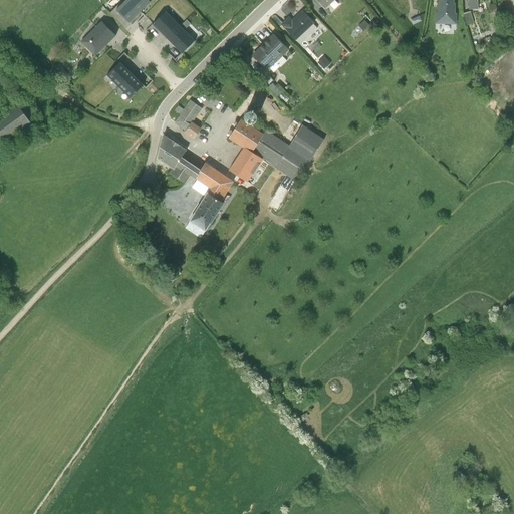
[(149,0),(125,0),(116,9),(130,22),(150,1),(149,0)]
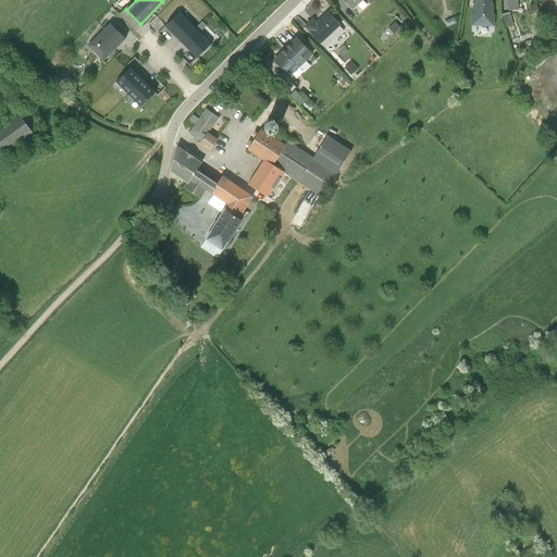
[(344,0),(353,9),(361,0),(344,0)]
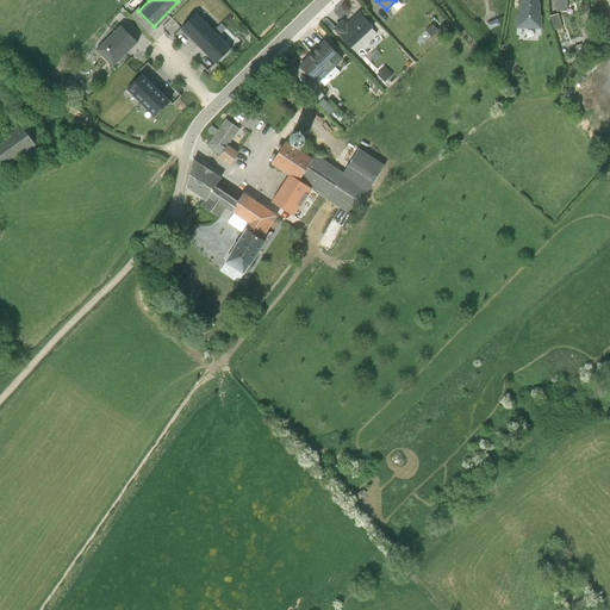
[(537,0),(521,0),(521,2),(518,2),(518,14),(516,14),(516,27),(541,30),(542,16),(540,16),(540,4),(537,2),(537,0)]
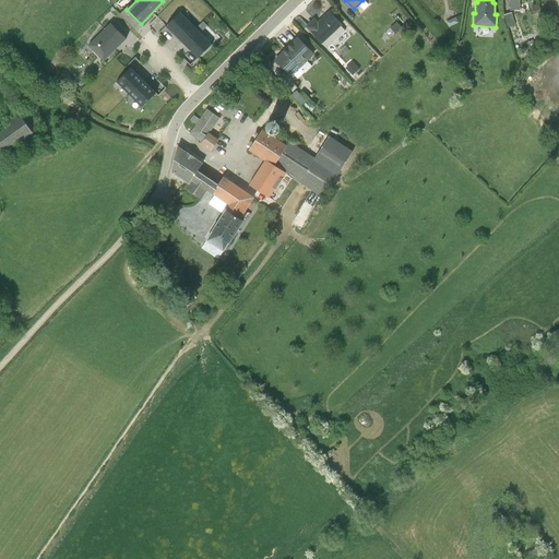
[(510,0),(510,10),(520,10),(519,0),(510,0)]
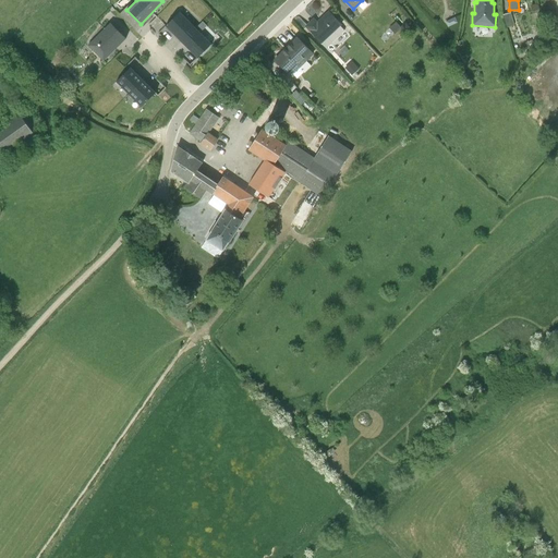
[(195,28),(180,12),(166,26),(182,43),(195,28)]
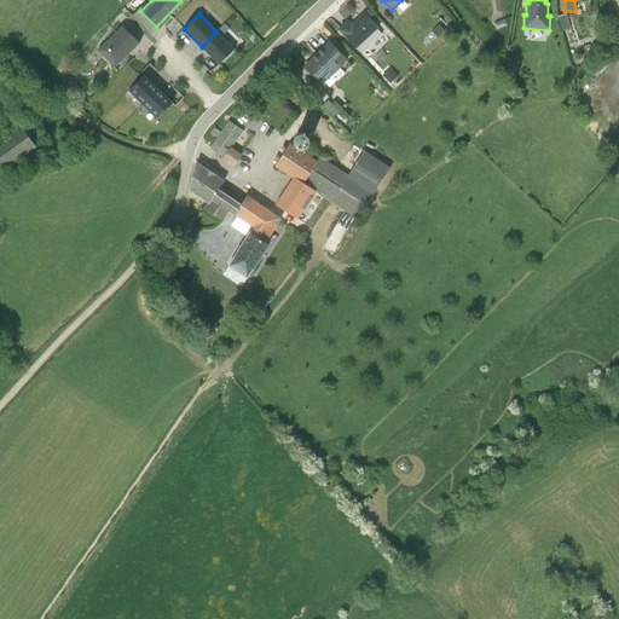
[(340,28),(358,48),(363,42),(369,46),(382,34),(379,29),(380,29),(364,13),(352,25),(347,22),(340,28)]
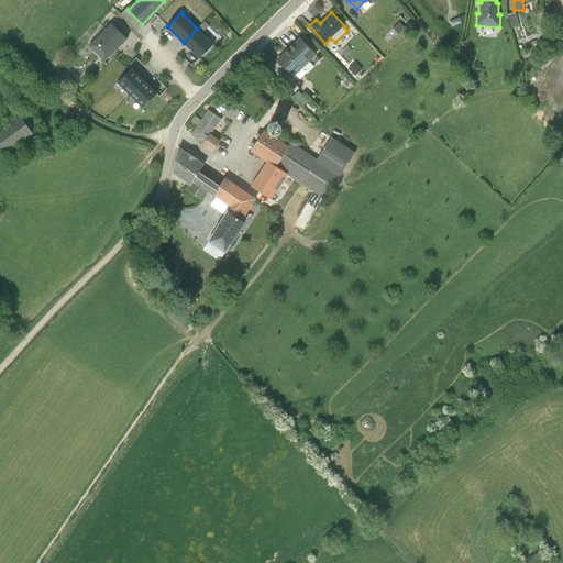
[(515,12),(506,15),(510,28),(519,25),(515,12)]
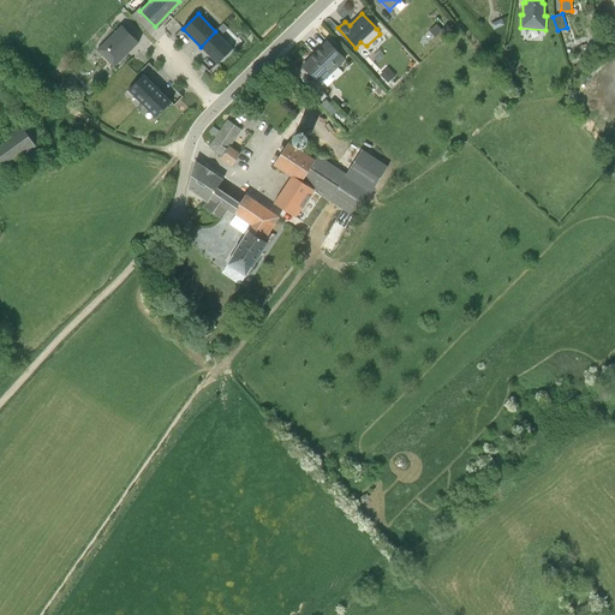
[(173,33),(181,24),(175,18),(166,27),(173,33)]
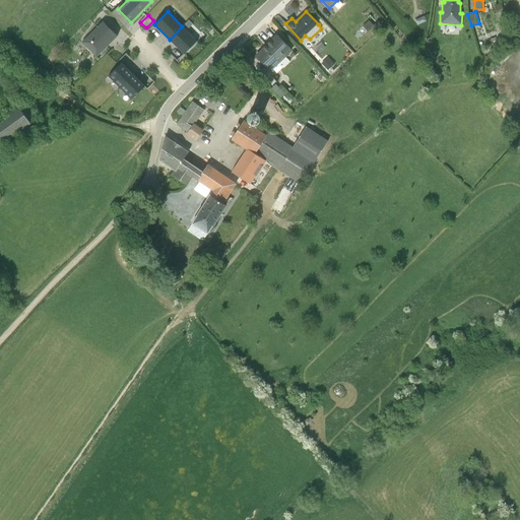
[(424,15),(414,20),(417,25),(427,20),(424,15)]
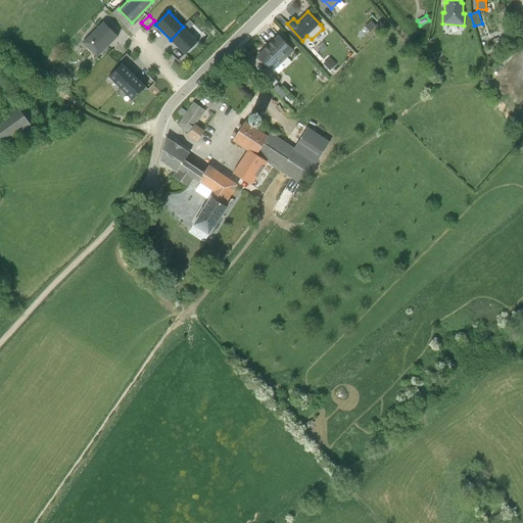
[(371,20),(365,27),(370,32),(376,27),(371,20)]
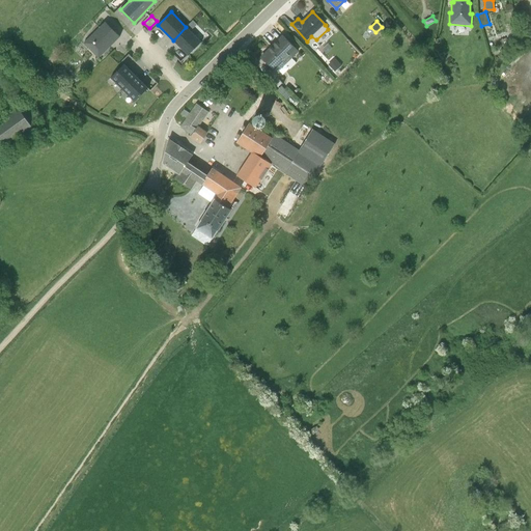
[(105,22),(84,43),(98,57),(120,37),(105,22)]
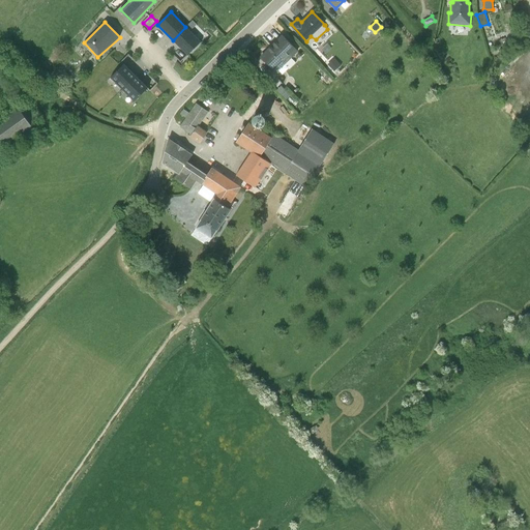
[(173,40),(187,55),(201,41),(185,27),(173,40)]
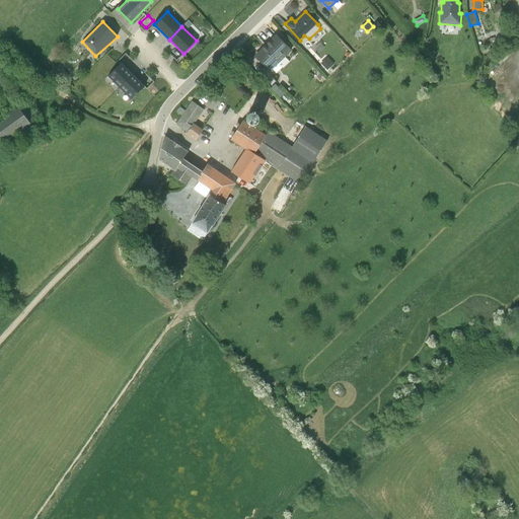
[(276,34),(255,55),(271,71),(292,51),(276,34)]
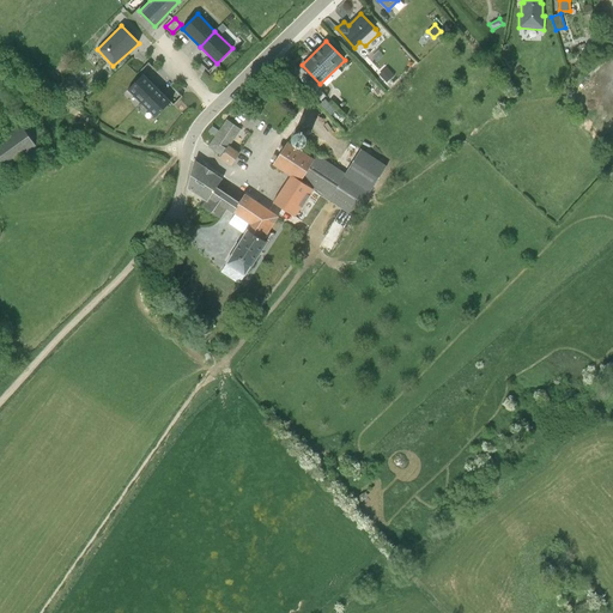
[(387,67),(378,74),(386,83),(394,76),(387,67)]
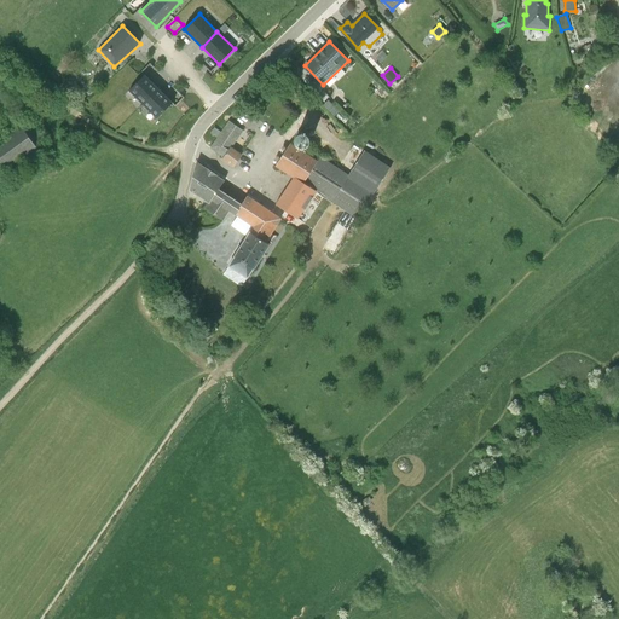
[(158,90),(145,75),(128,91),(143,105),(158,90)]
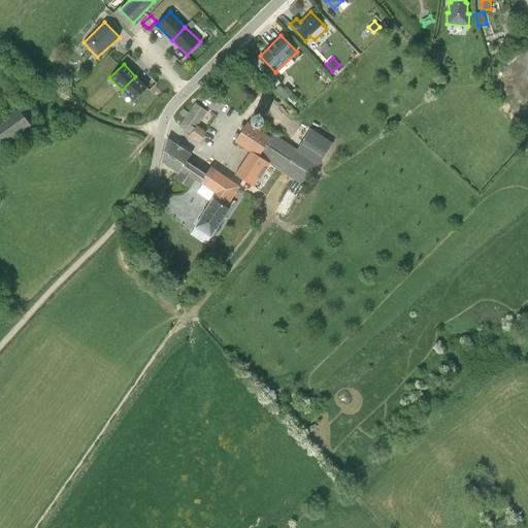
[(58,67),(54,71),(52,73),(58,79),(66,71),(60,65),(58,67)]
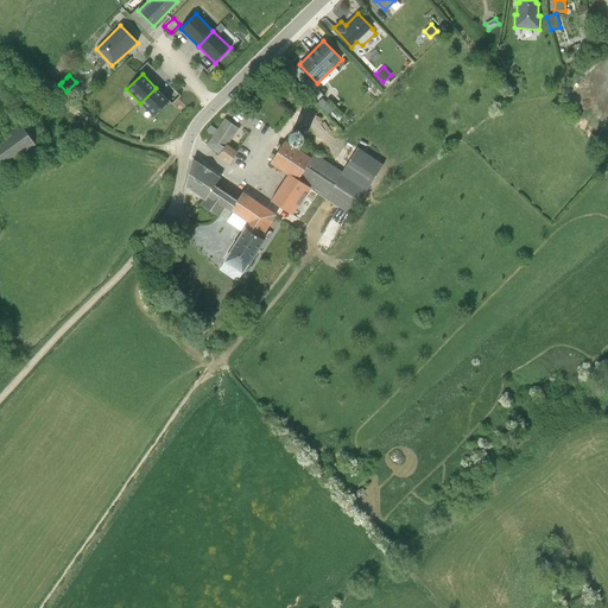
[(76,82),(67,92),(73,96),(81,88),(76,82)]
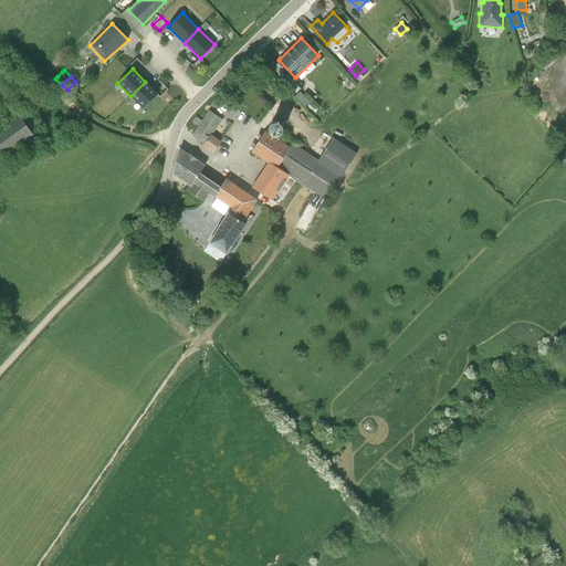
[(130,96),(144,108),(158,94),(145,82),(130,96)]
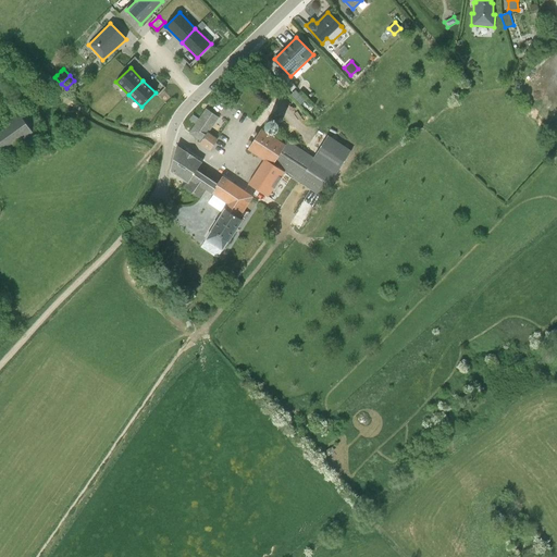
[(46,87),(35,94),(38,100),(49,94),(46,87)]
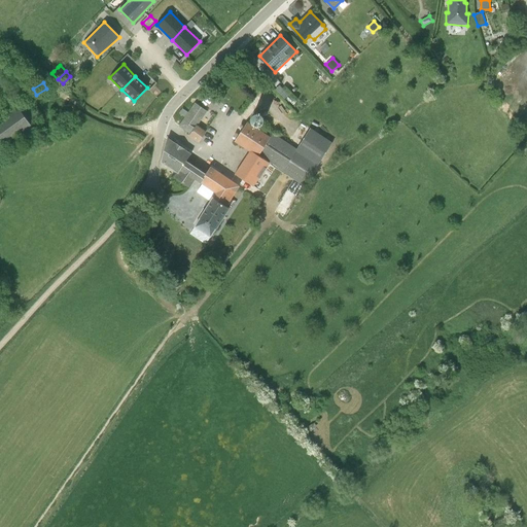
[(68,83),(64,88),(69,93),(71,91),(73,89),(68,83)]
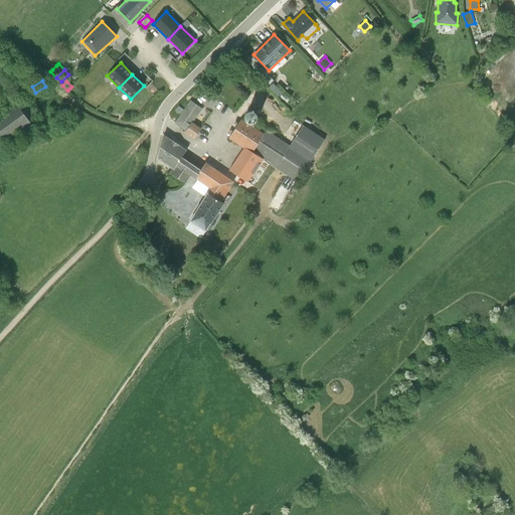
[(190,101),(175,123),(186,131),(184,133),(194,139),(201,129),(193,123),(202,109),(190,101)]
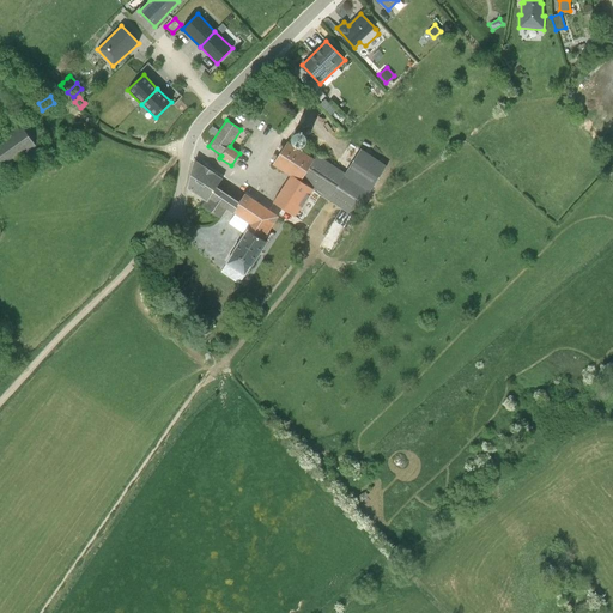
[(0,171),(36,145),(34,141),(43,135),(34,122),(25,128),(23,127),(23,126),(0,140),(0,171)]
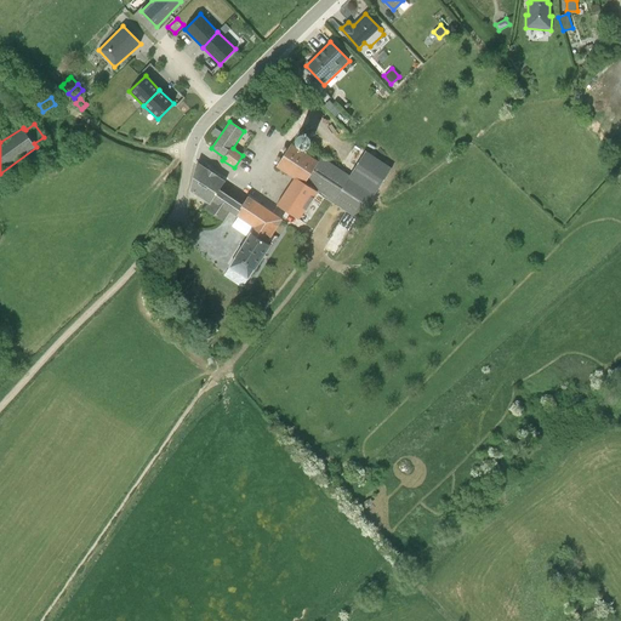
[(294,178),(275,205),(315,231),(332,203),(358,218),(392,166),(365,149),(349,175),(322,157),(319,161),(292,143),(275,167),(294,178)]
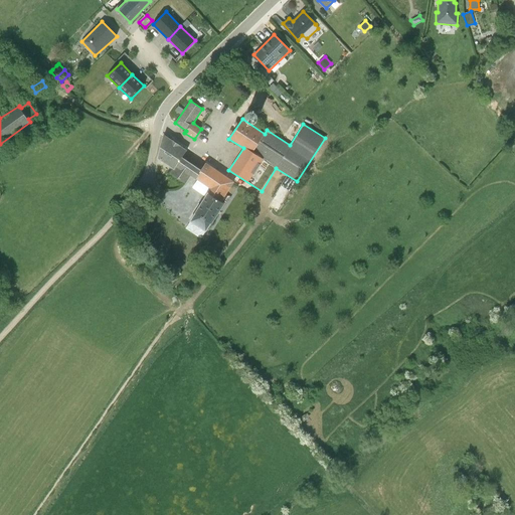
[(174,170),(182,157),(187,150),(164,135),(163,136),(158,158),(173,169),(174,170)]
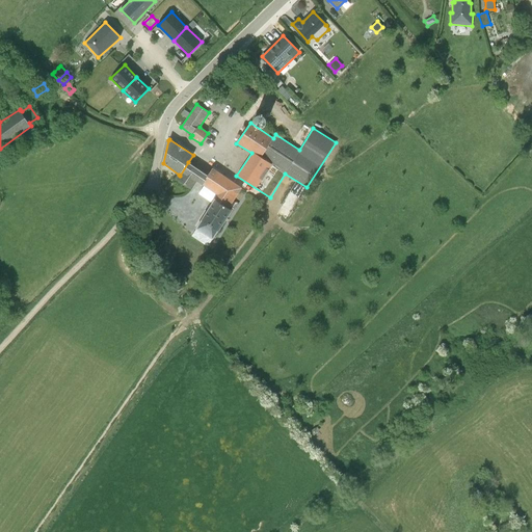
[(180,176),(179,175),(176,179),(191,189),(195,180),(217,194),(214,198),(229,208),(242,187),(213,167),(208,175),(188,162),(180,176)]
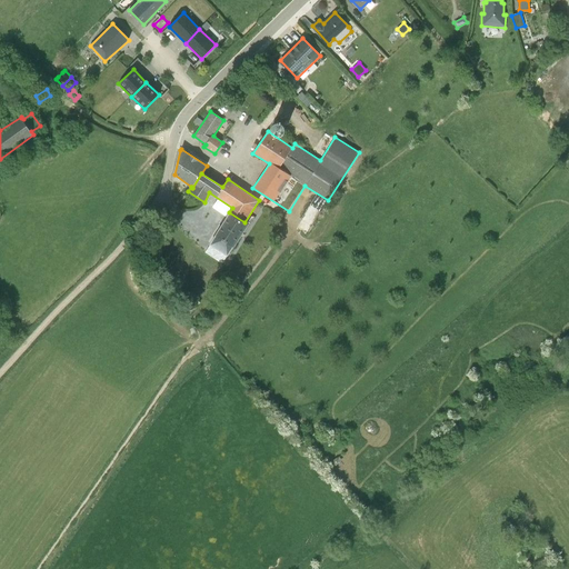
[(245,222),(229,212),(205,252),(222,263),(248,225),(245,222)]
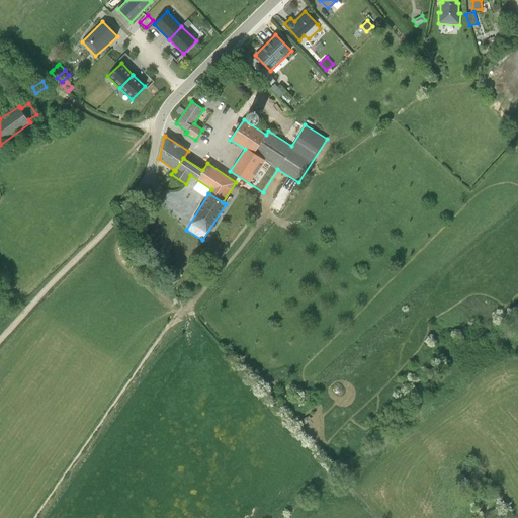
[(212,244),(209,248),(221,256),(224,252),(212,244)]
